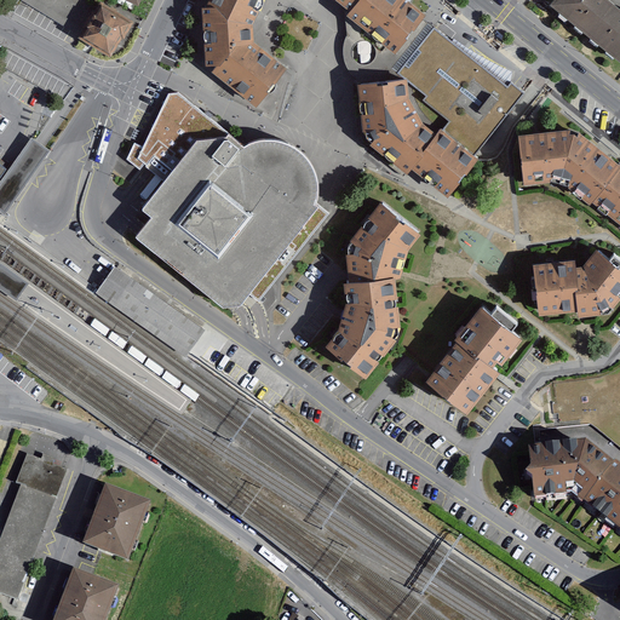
[(95,0),(93,4),(85,0),(17,0),(70,32),(76,34),(112,56),(133,18),(102,0),(95,0)]
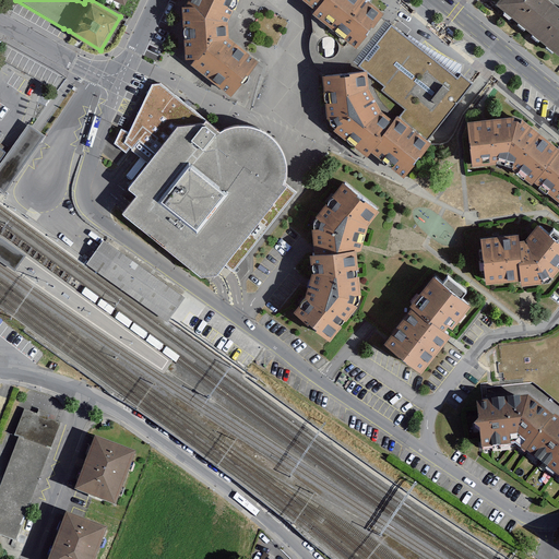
[(191,67),(233,99),(261,64),(229,39),(228,23),(239,0),(189,0),(187,6),(187,9),(182,9),(185,62),(194,61),(191,67)]
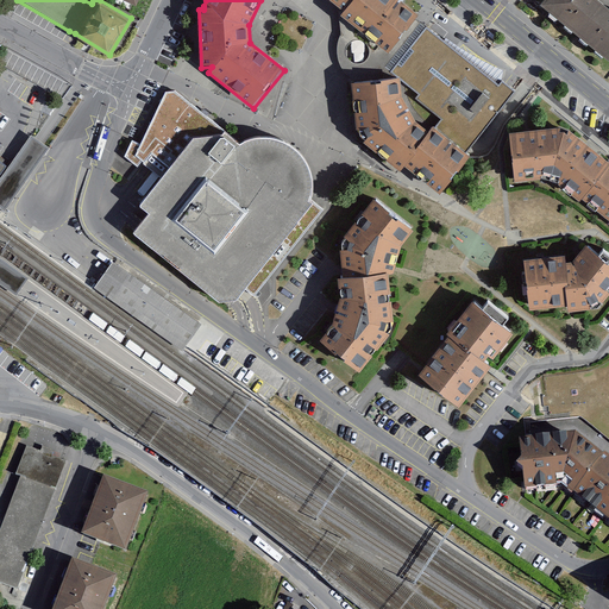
[(326,0),(344,13),(353,0),(326,0)]
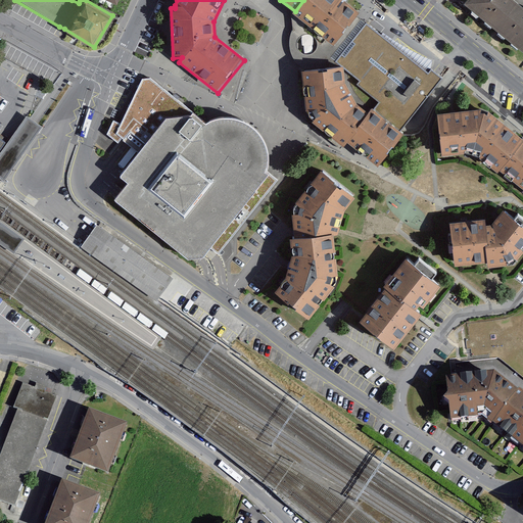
[(360,15),(340,0),(303,0),(295,11),(292,14),(333,47),(360,15)]
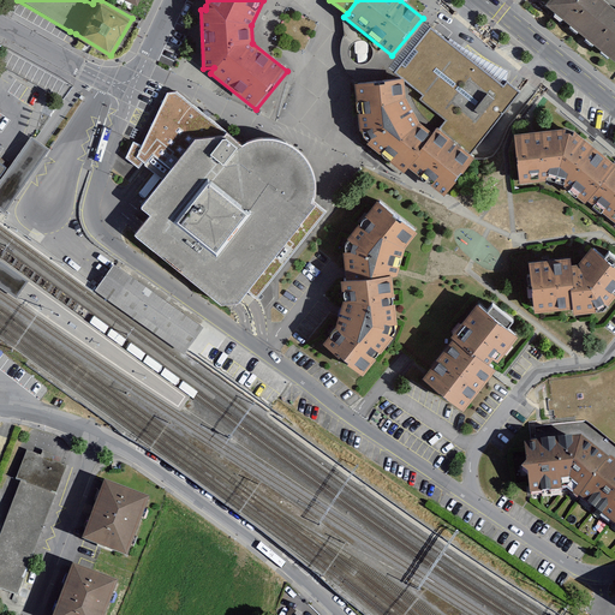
[(614,3),(611,0),(548,0),(544,5),(614,60),(614,3)]
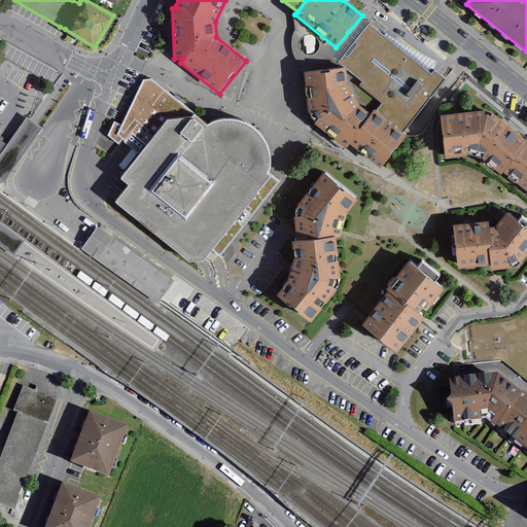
[(370,24),(364,20),(334,59),(346,69),(363,82),(360,85),(382,103),(375,112),(403,134),(448,79),(434,69),(431,73),(370,24)]
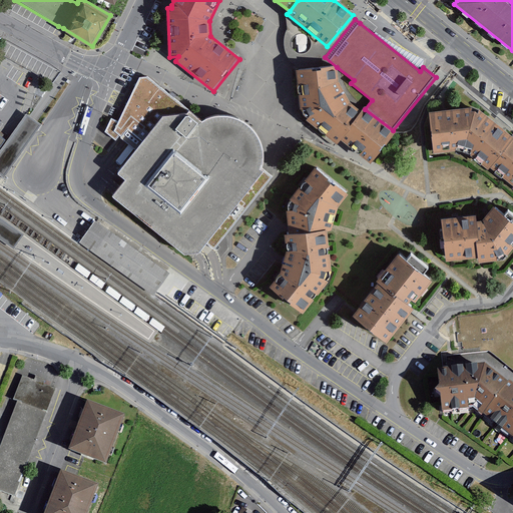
[(339,83),(337,67),(296,71),(301,110),(307,121),(337,146),(341,141),(371,164),(374,160),(396,133),(393,130),(365,109),(364,107),(361,111),(350,103),(339,83)]
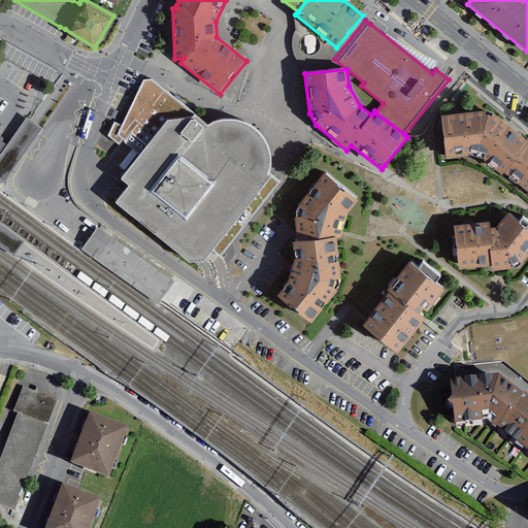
[(109,135),(108,136),(120,145),(123,140),(125,142),(140,156),(121,180),(129,187),(128,189),(122,196),(118,201),(116,203),(118,204),(117,205),(190,264),(196,263),(199,263),(203,263),(205,263),(210,256),(213,252),(221,258),(279,183),(272,176),(271,177),(269,175),(270,169),(271,162),(270,156),(268,149),(266,143),(263,138),(253,129),(241,123),(230,122),(218,123),(212,124),(208,127),(194,116),(195,113),(152,79),(143,80),(123,126),(114,123),(109,135)]
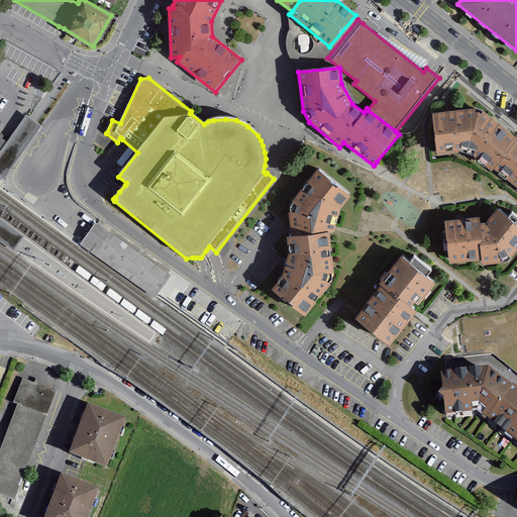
[(479,104),(433,109),(437,151),(467,148),(479,104)]
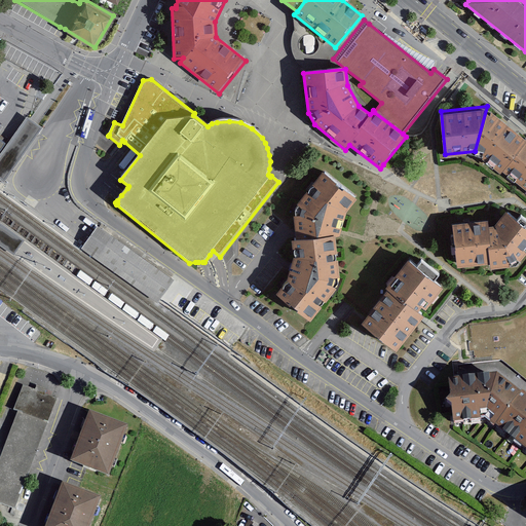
[(525,140),(525,136),(487,106),(475,151),(502,171),(525,140)]
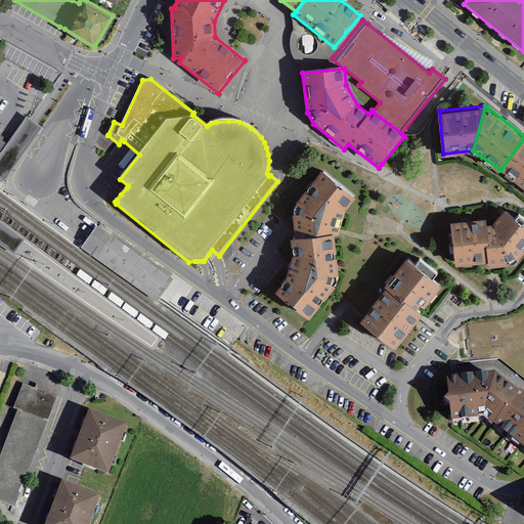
[(42,128),(27,117),(0,155),(0,179),(4,182),(42,128)]
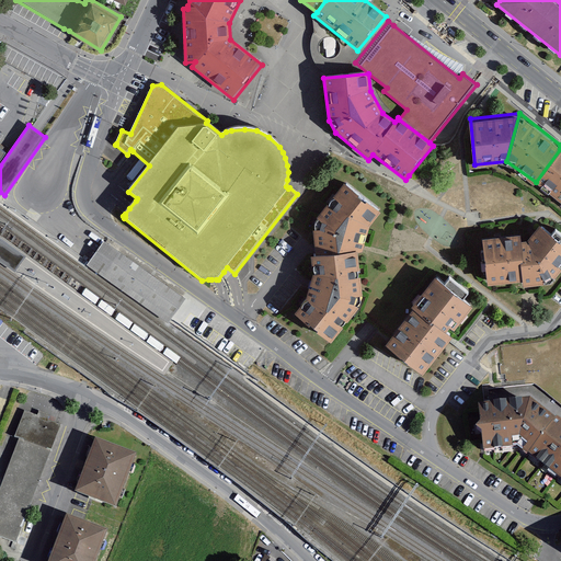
[(560,149),(536,182),(560,201),(560,149)]
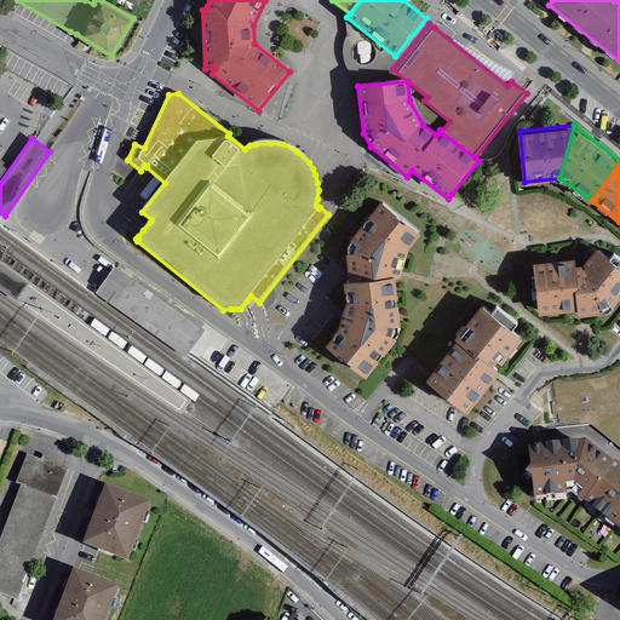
[(422,230),(380,199),(360,220),(351,233),(345,250),(350,275),(394,274),(401,275),(406,248),(422,230)]
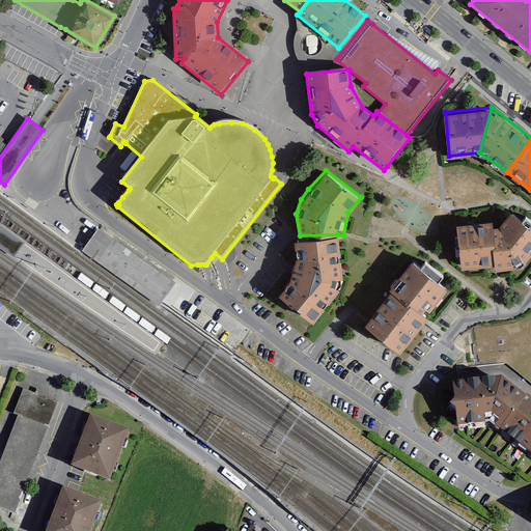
[(530,252),(530,226),(510,210),(500,225),(494,225),(497,261),(497,266),(521,263),(530,252)]
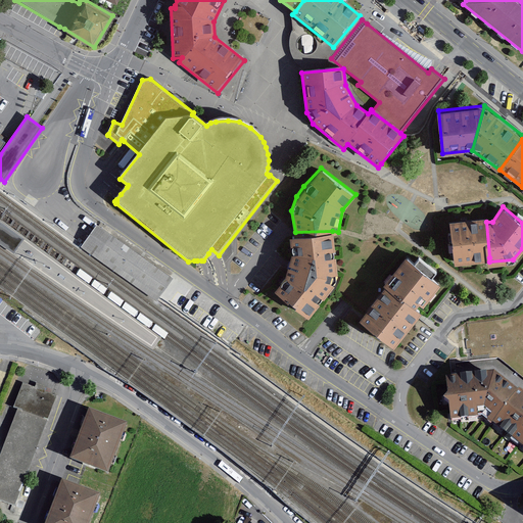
[(486,222),(485,216),(449,219),(454,260),(489,257),(486,222)]
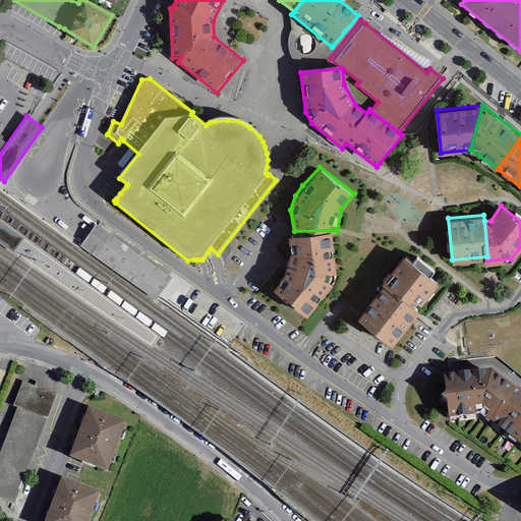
[(172,278),(97,225),(80,247),(157,300),(172,278)]
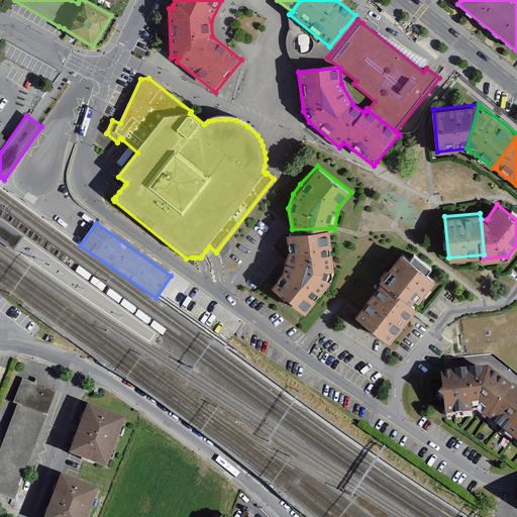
[(328,228),(285,230),(288,246),(284,270),(272,283),(304,310),(332,279),(334,269),(328,228)]
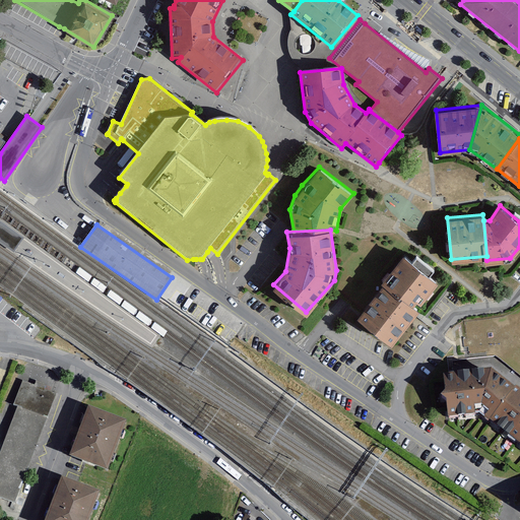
[(439,279),(403,252),(382,279),(384,281),(418,307),(439,279)]
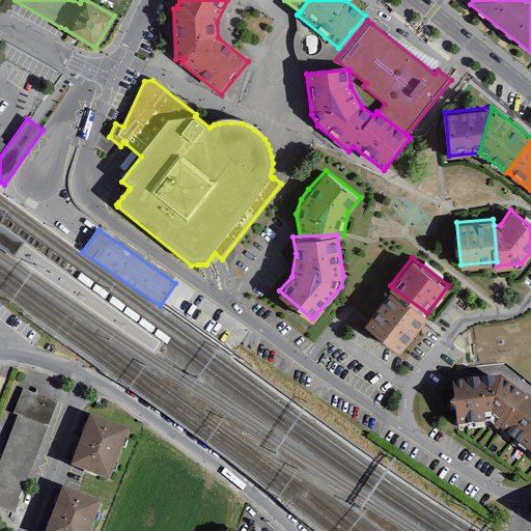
[(401,347),(427,313),(392,287),(366,322),(401,347)]
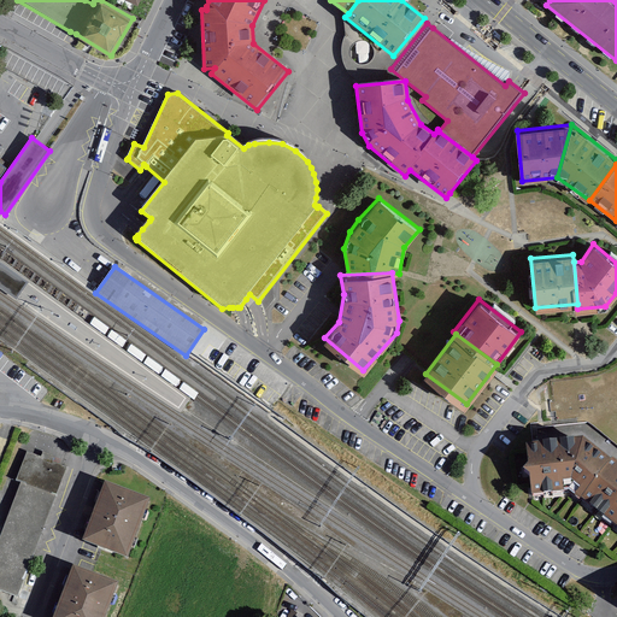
[(586,439),(527,445),(534,499),(571,494),(586,439)]
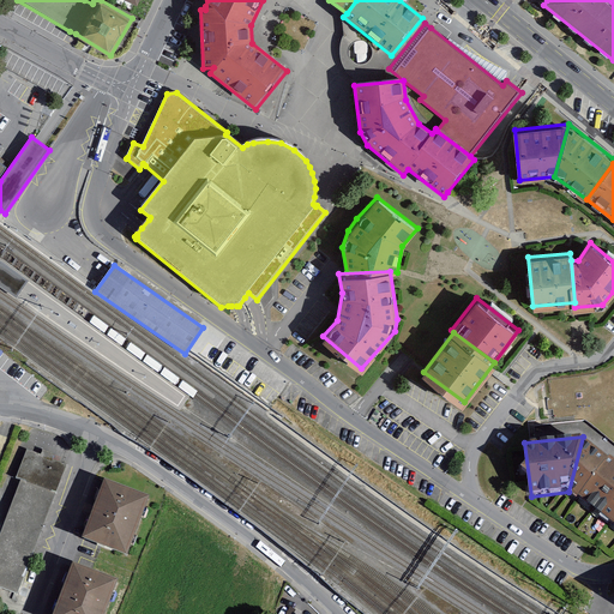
[(613,461),(583,437),(569,492),(613,528),(613,461)]
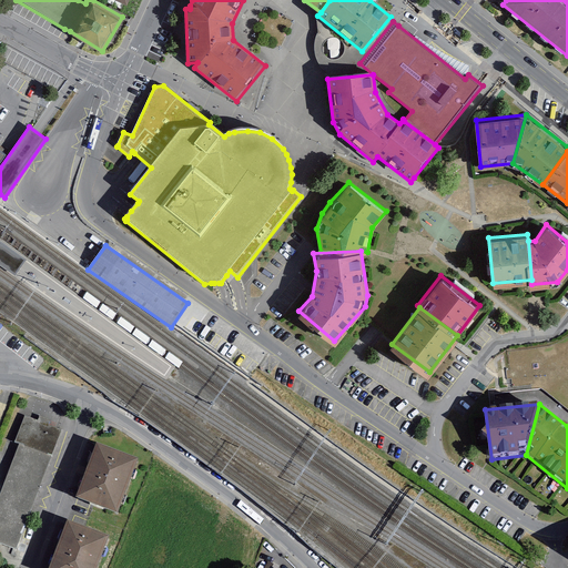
[(30,416),(0,500),(0,543),(21,550),(64,427),(30,416)]
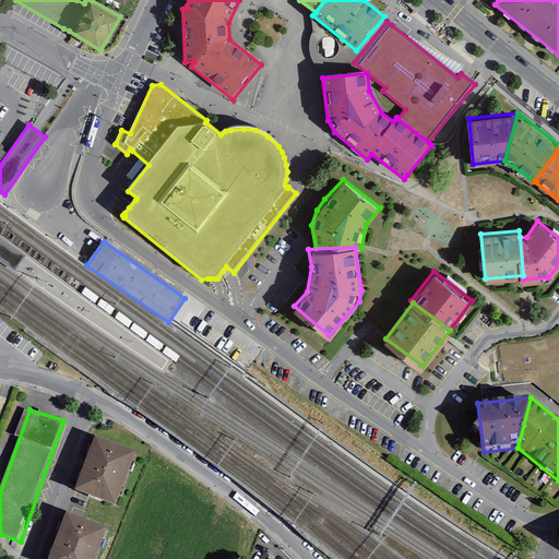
[(72,490),(116,506),(135,450),(93,435),(72,490)]
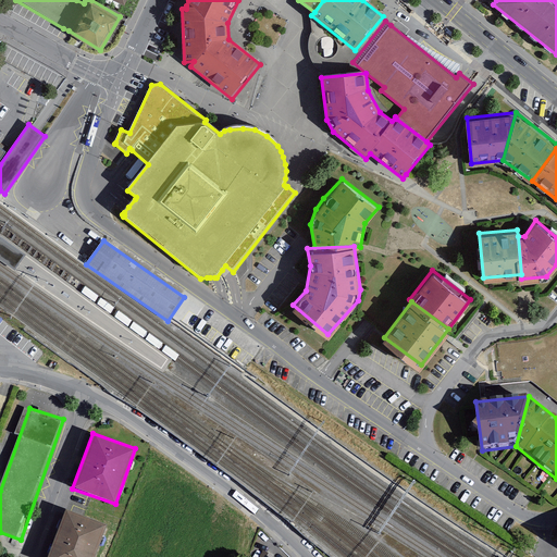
[(93,556),(104,524),(64,510),(47,556),(93,556)]
